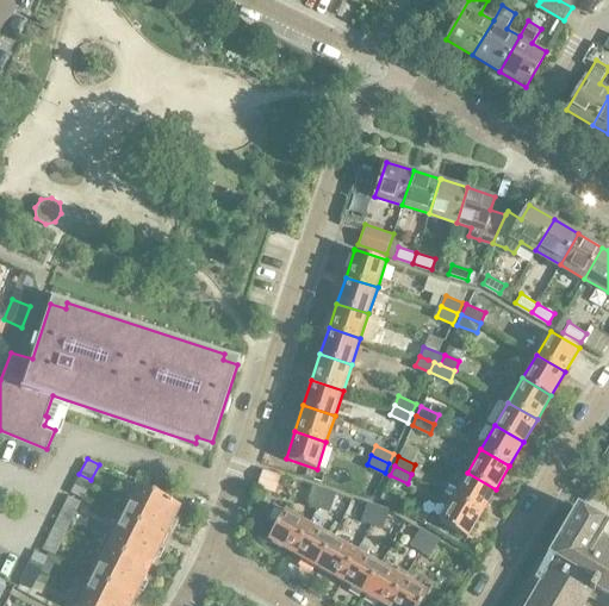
[(280,475),(263,469),(258,486),(274,492),(280,475)]
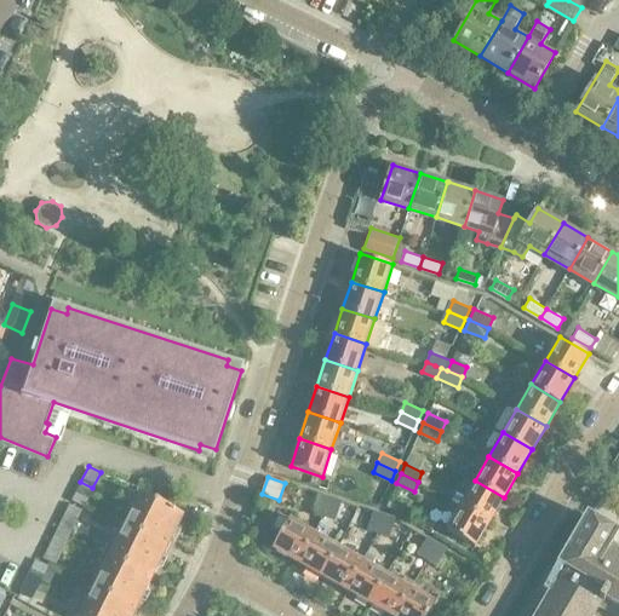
[(475,481),(460,504),(489,522),(504,498),(475,481)]
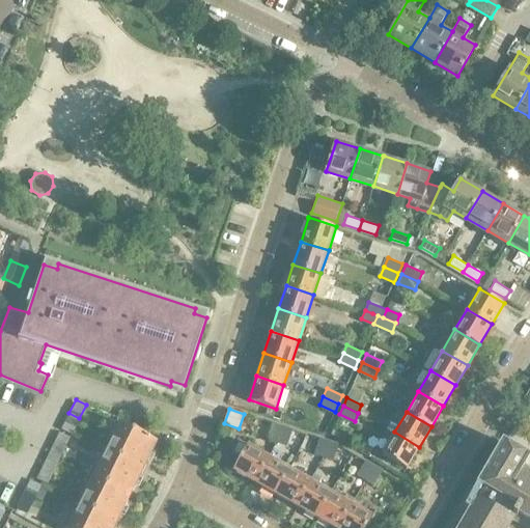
[(68,413),(62,427),(73,432),(79,418),(68,413)]
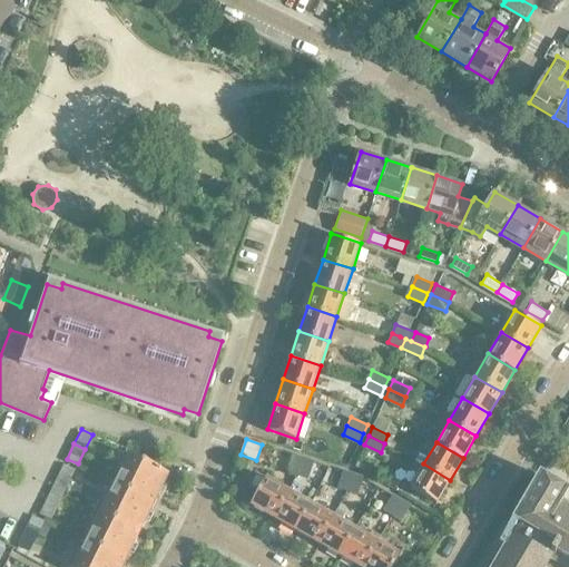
[(304,456),(295,452),(290,470),(298,473),(304,456)]
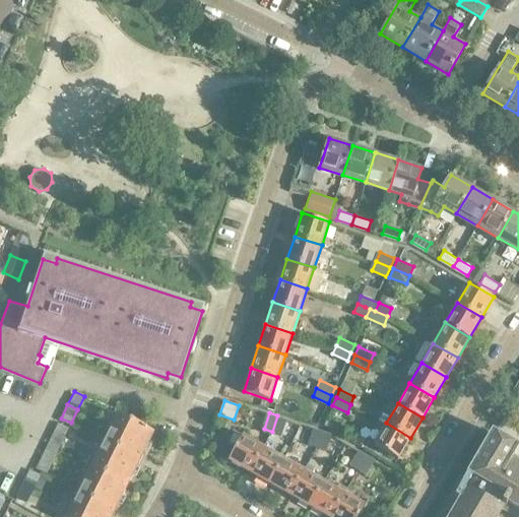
[(120,413),(107,441),(140,458),(154,431),(120,413)]
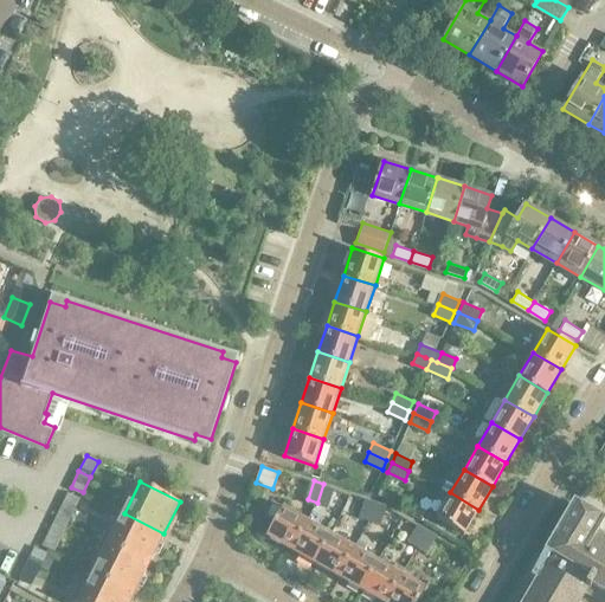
[(323,484),(317,503),(328,506),(334,487),(323,484)]
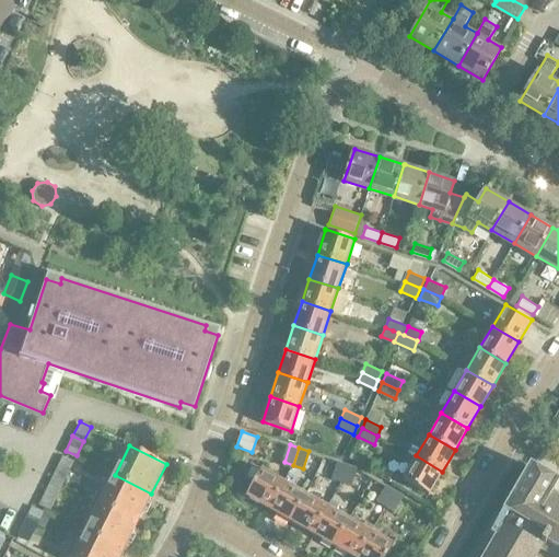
[(74,460),(63,454),(58,466),(69,472),(74,460)]
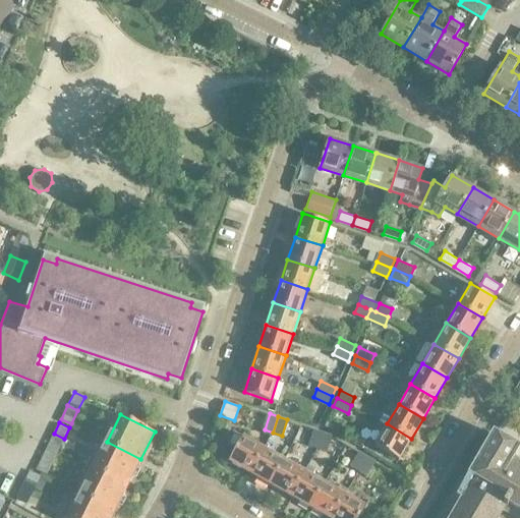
[(399,459),(411,439),(387,423),(374,445),(399,459)]
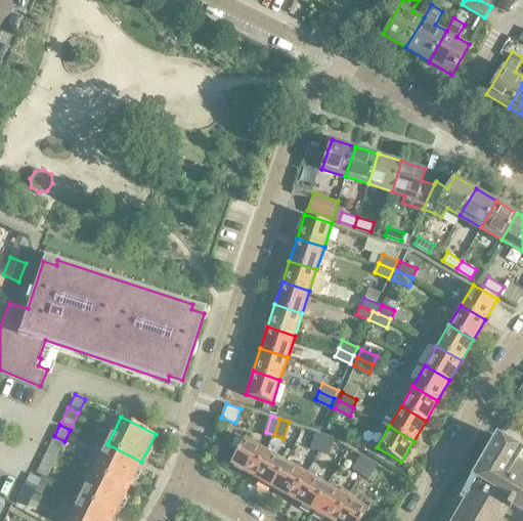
[(319,449),(324,433),(316,430),(311,447),(319,449)]
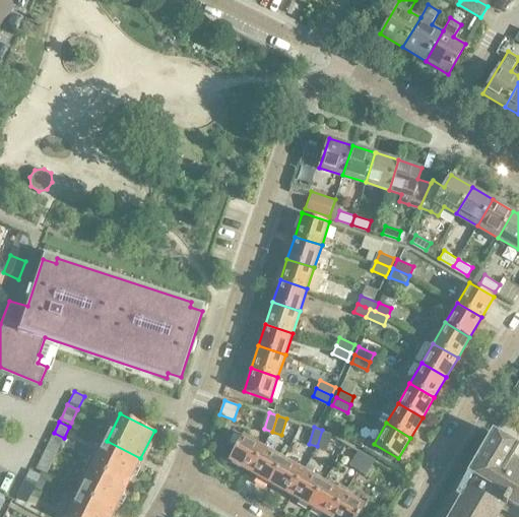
[(326,449),(331,433),(322,430),(317,446),(326,449)]
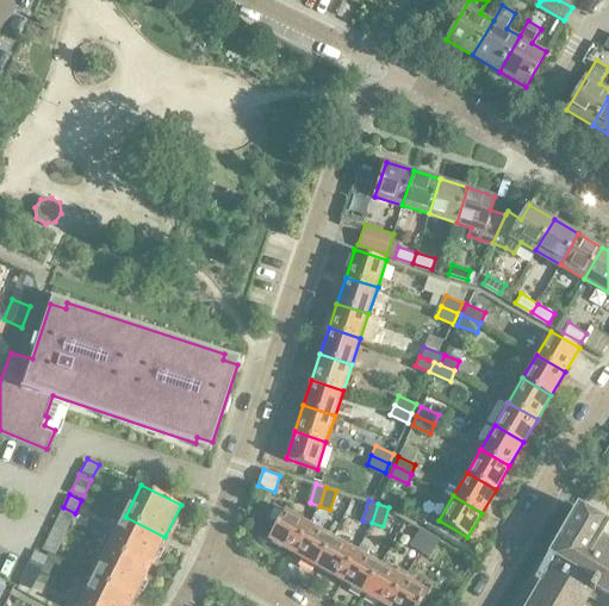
[(527,605),(580,605),(588,595),(590,597),(591,594),(608,604),(608,538),(602,536),(608,525),(608,522),(577,504),(548,555),(555,558),(527,605)]
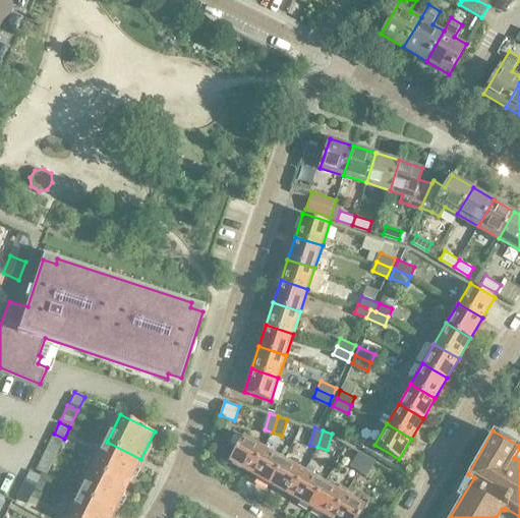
[(54,434),(48,445),(58,450),(64,439),(54,434)]
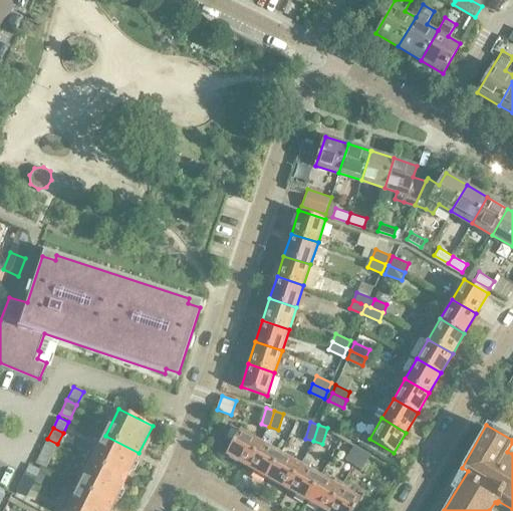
[(226,454),(247,465),(260,441),(240,430),(226,454)]
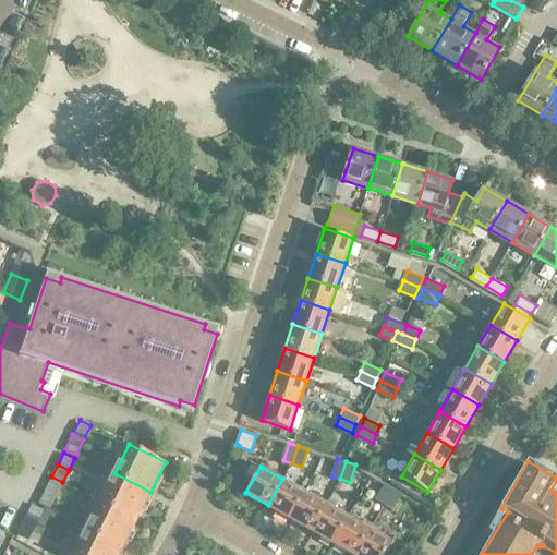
[(136,520),(150,492),(114,473),(100,502),(136,520)]
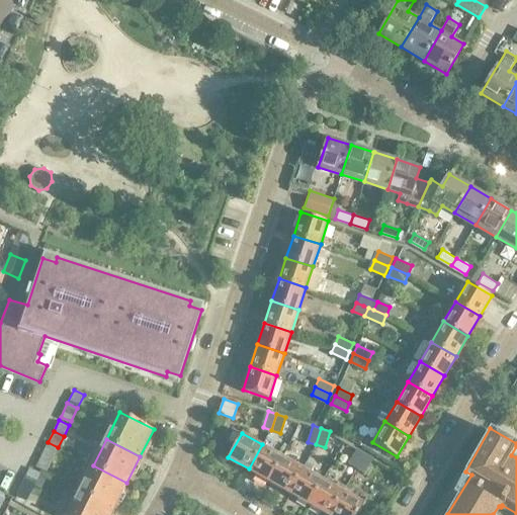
[(48,442),(42,453),(53,458),(58,447),(48,442)]
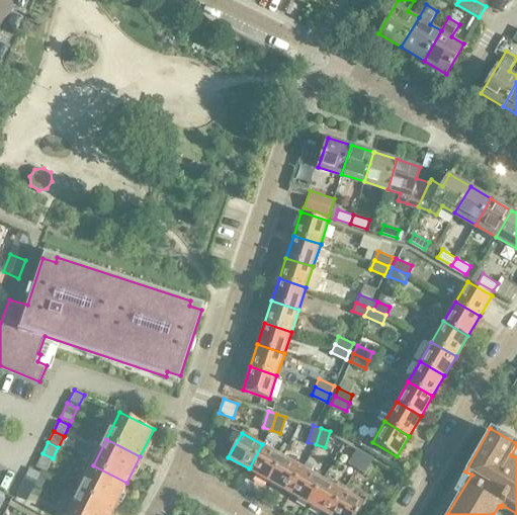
[(249,468),(269,481),(283,456),(262,444),(249,468)]
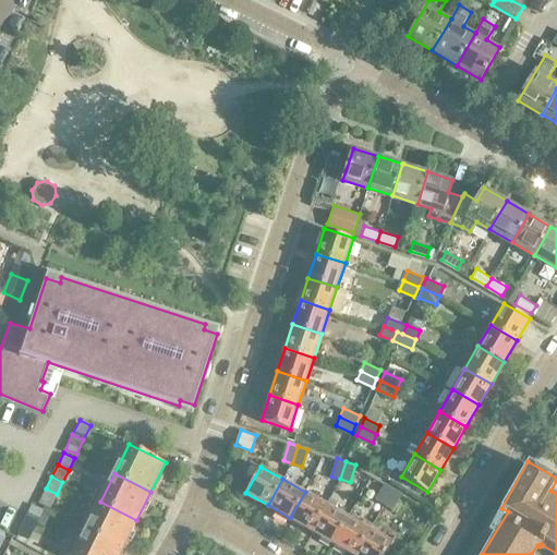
[(385,503),(394,487),(385,482),(376,498),(385,503)]
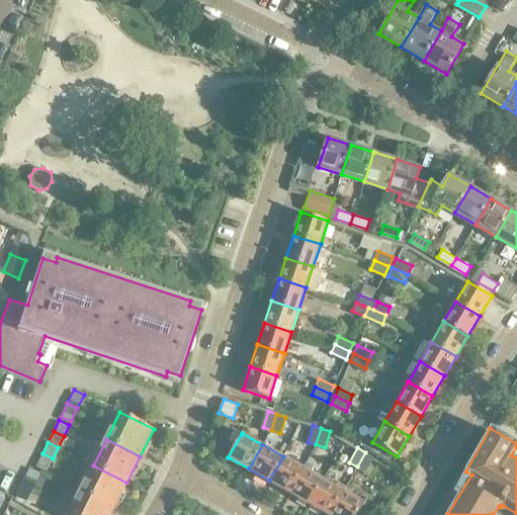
[(365,470),(373,457),(365,452),(357,466),(365,470)]
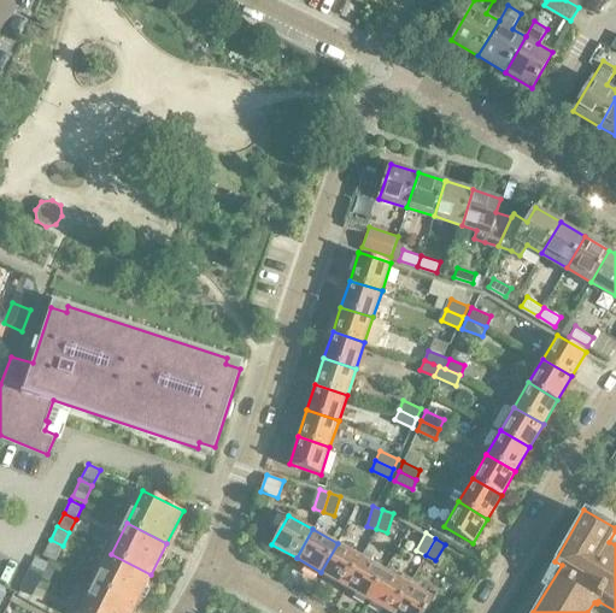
[(56,559),(63,546),(51,540),(44,553),(56,559)]
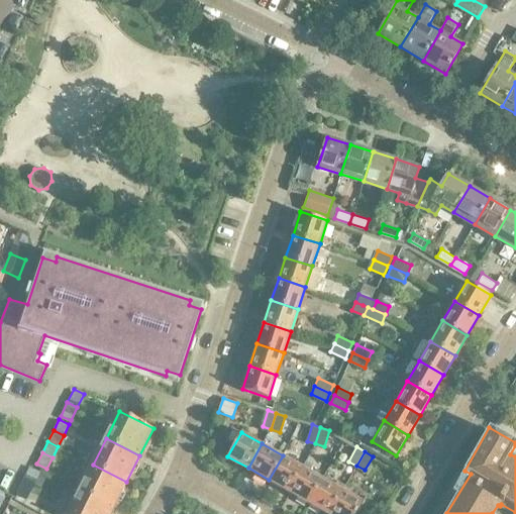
[(269,480),(288,491),(302,467),(283,455),(269,480)]
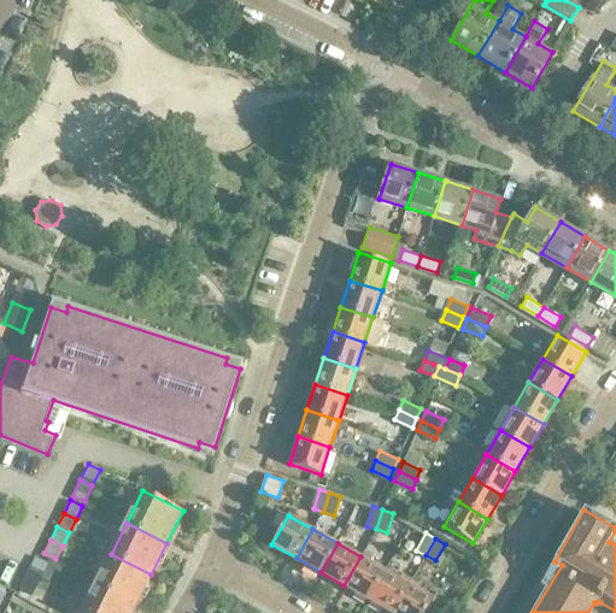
[(48,561),(35,554),(28,571),(41,577),(48,561)]
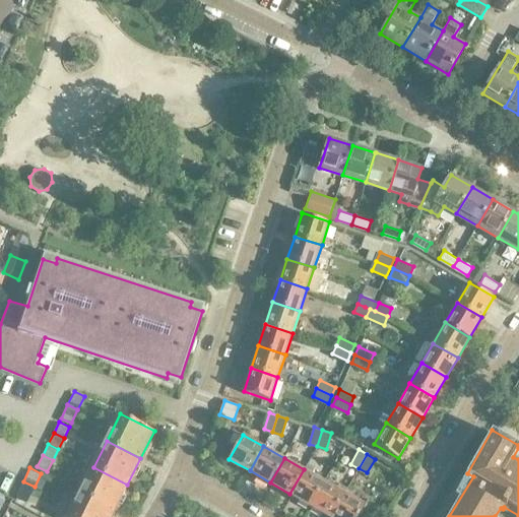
[(115,510),(127,485),(93,467),(80,494),(115,510)]
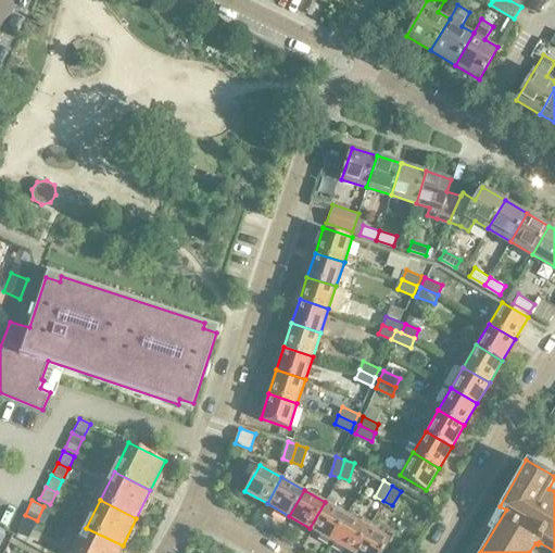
[(310,528),(331,540),(347,514),(325,502),(310,528)]
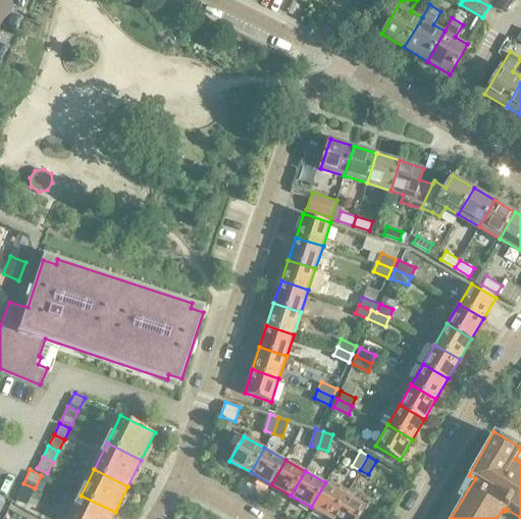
[(311,507),(331,518),(346,494),(349,488),(341,483),(337,489),(325,482),(311,507)]
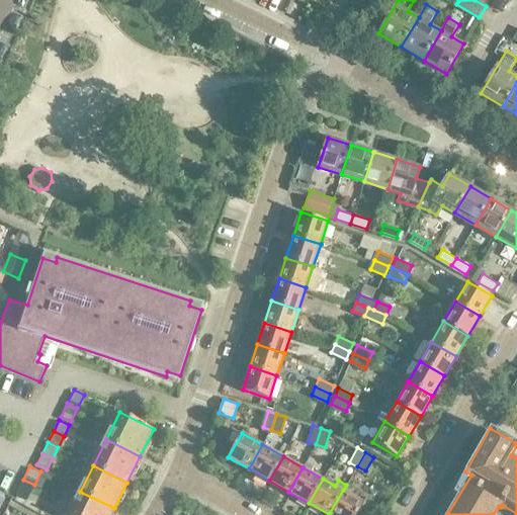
[(27,498),(34,485),(23,480),(16,493),(27,498)]
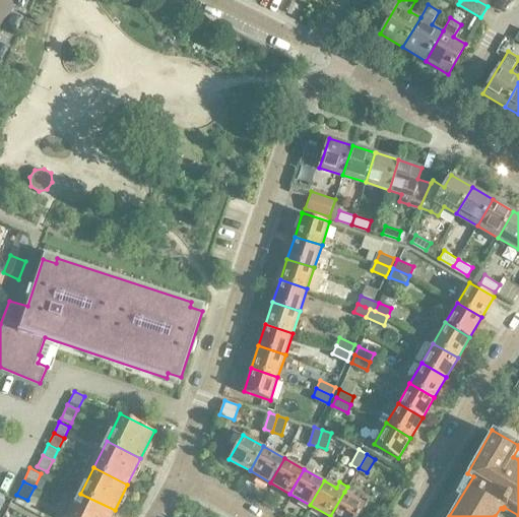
[(358,516),(366,504),(344,492),(330,516),(331,516),(358,516)]
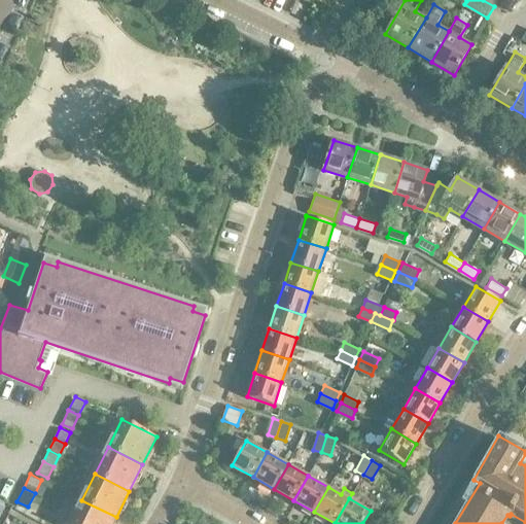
[(112,523),(116,517),(81,500),(69,523),(112,523)]
